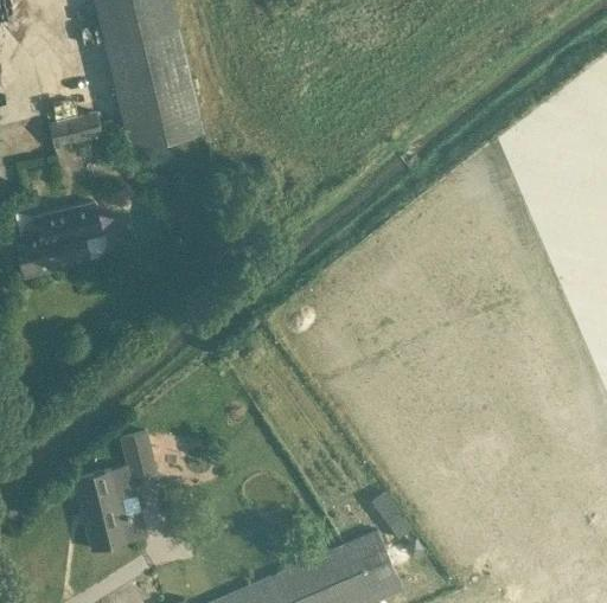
[(90,0),(122,147),(198,132),(171,0),(90,0)]
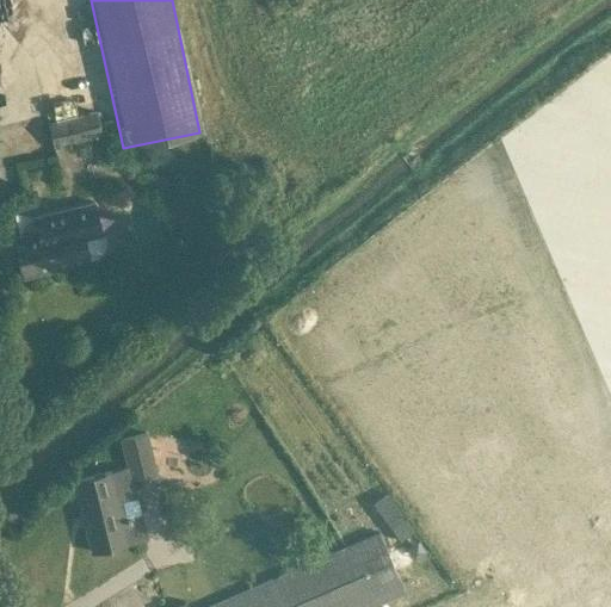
[(51,147),(102,138),(98,113),(47,121),(51,147)]
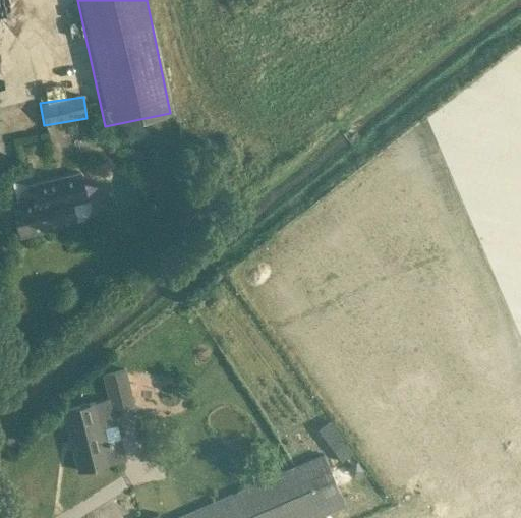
[(71,205),(87,200),(80,175),(31,187),(31,188),(37,187),(40,196),(37,197),(35,200),(13,206),(21,238),(76,224),(71,205)]
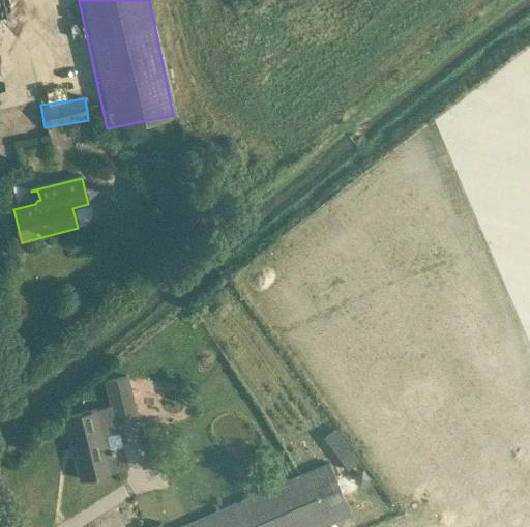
[(5,344),(0,348),(0,369),(16,356),(5,344)]
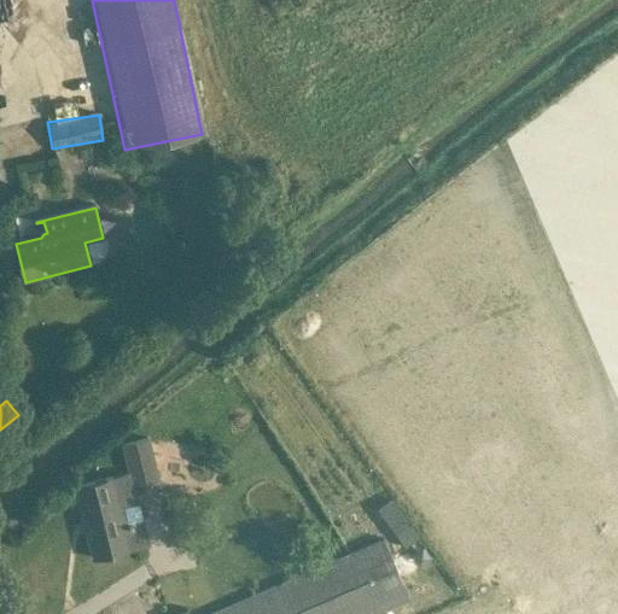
[(162,489),(150,442),(124,446),(132,474),(75,489),(86,530),(93,561),(151,545),(139,495),(162,489)]
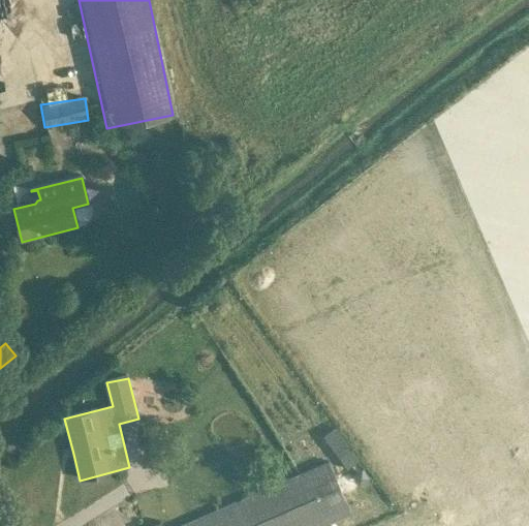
[(336,429),(323,438),(347,471),(360,462),(336,429)]
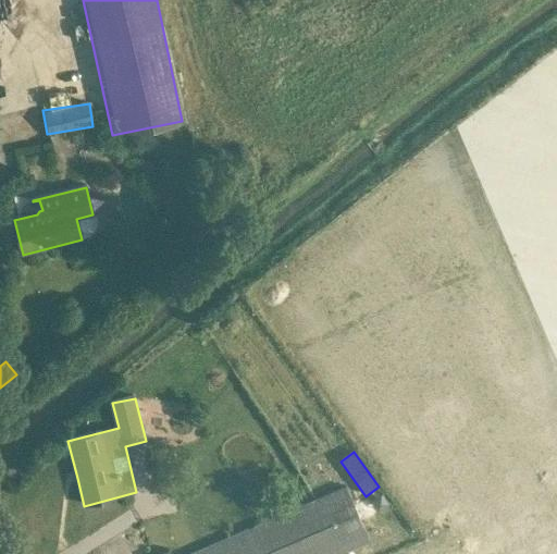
[(343,553),(370,542),(346,489),(318,502),(196,553),(343,553)]
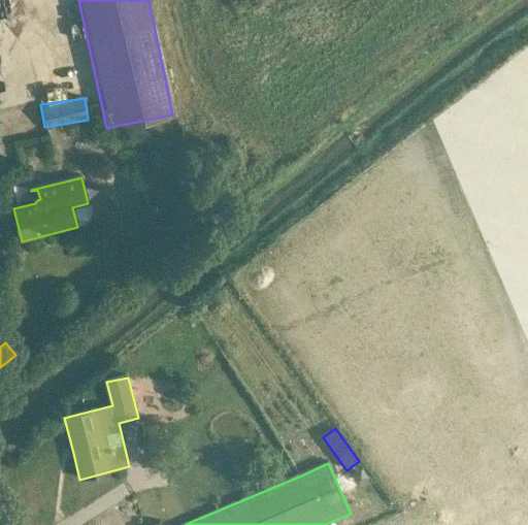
[(363,467),(354,473),(360,484),(369,478),(363,467)]
